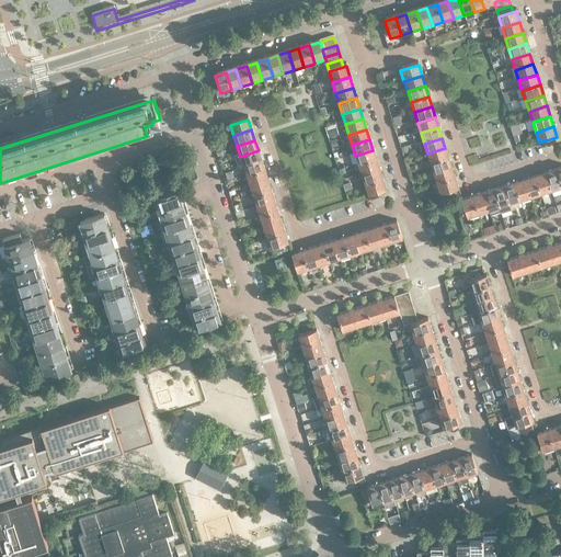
[(448,159),(445,148),(427,154),(431,165),(448,159)]
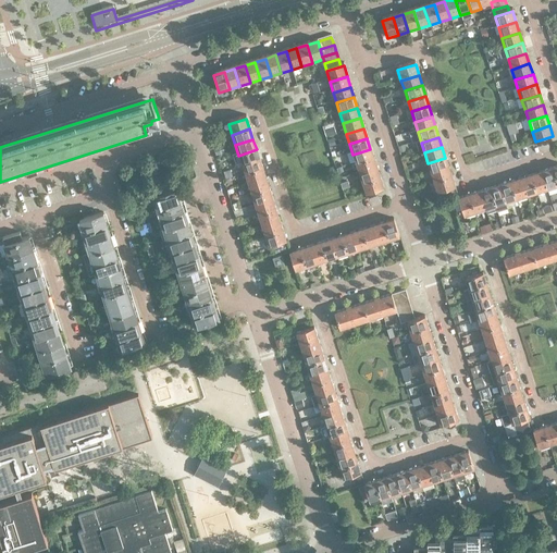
[(260,160),(257,149),(238,156),(242,166),(260,160)]
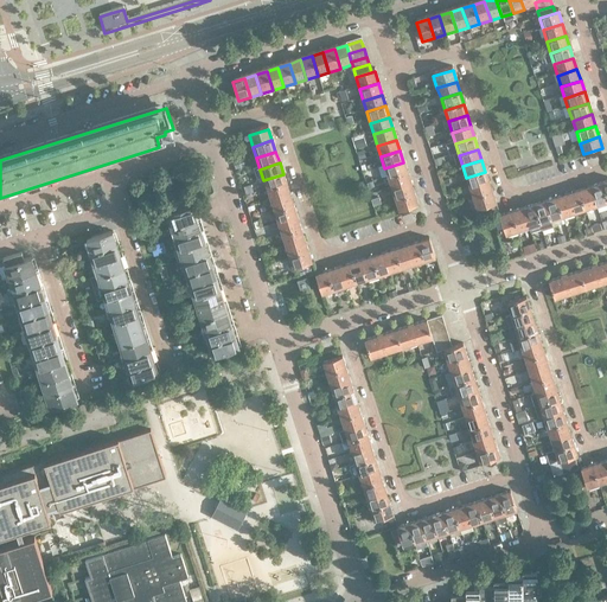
[(408,173),(403,162),(384,168),(388,179),(408,173)]
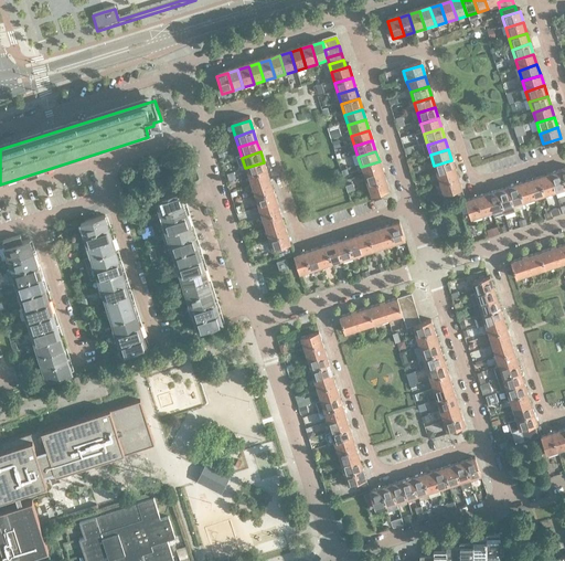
[(455,170),(451,160),(434,166),(437,177),(455,170)]
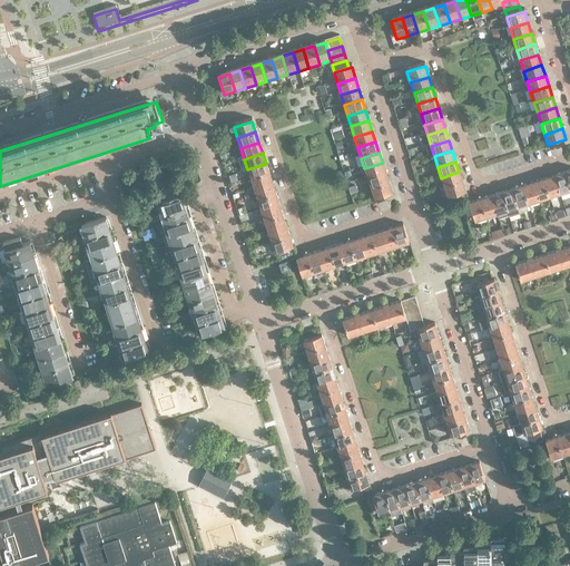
[(386,174),(383,163),(364,168),(367,179),(386,174)]
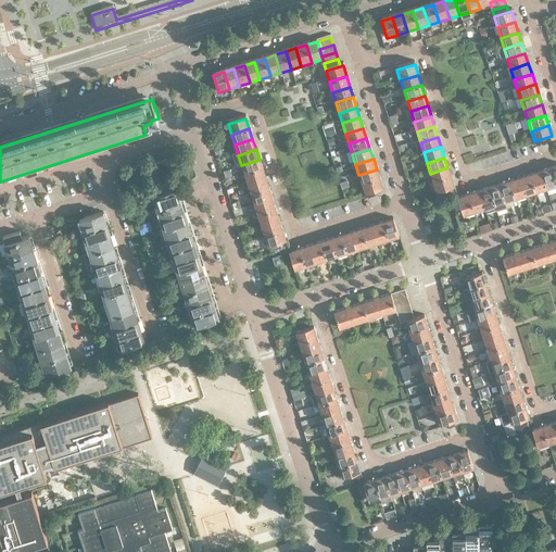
[(263,170),(260,160),(241,165),(244,176),(263,170)]
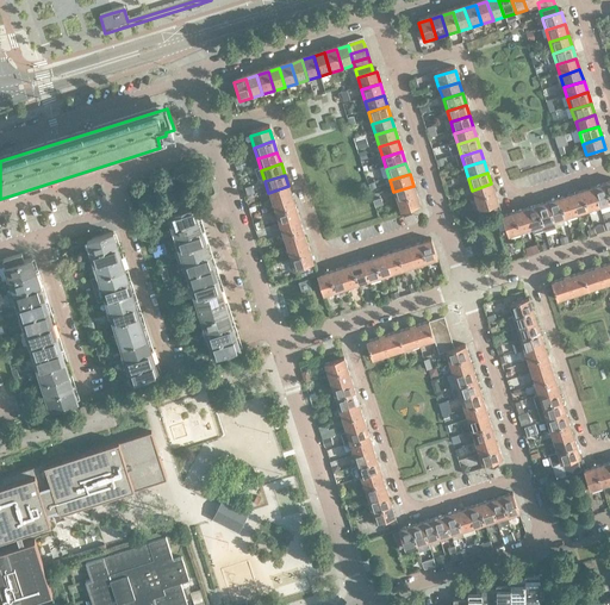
[(495,195),(491,184),(472,191),(475,201),(495,195)]
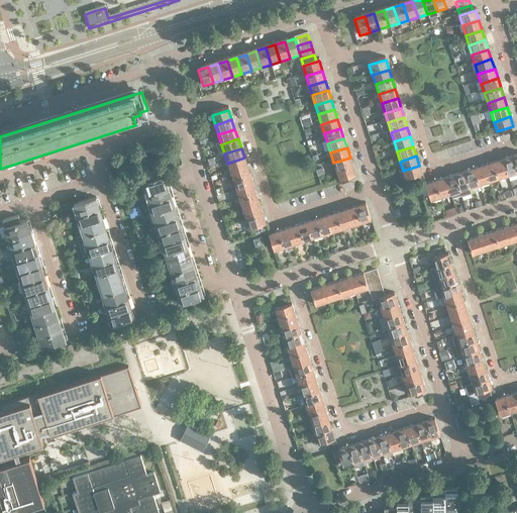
[(247,168),(244,158),(227,164),(231,173),(247,168)]
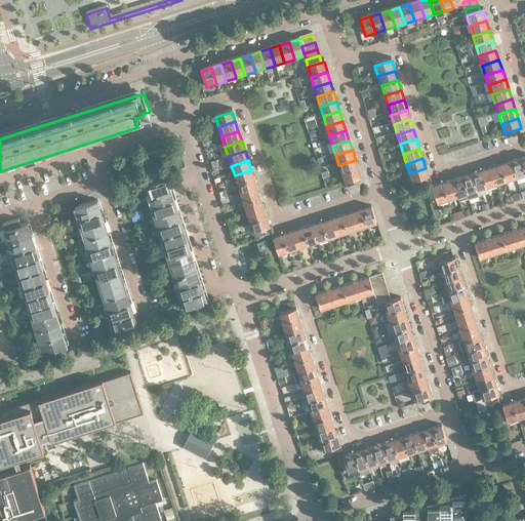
[(359,169),(356,160),(338,165),(341,174),(359,169)]
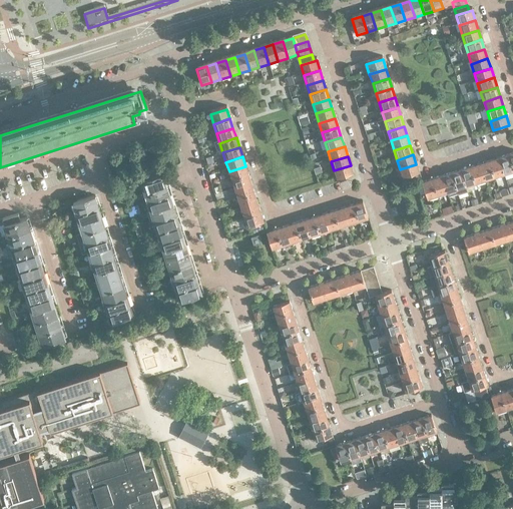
[(512,173),(512,171),(508,157),(499,160),(504,176),(512,173)]
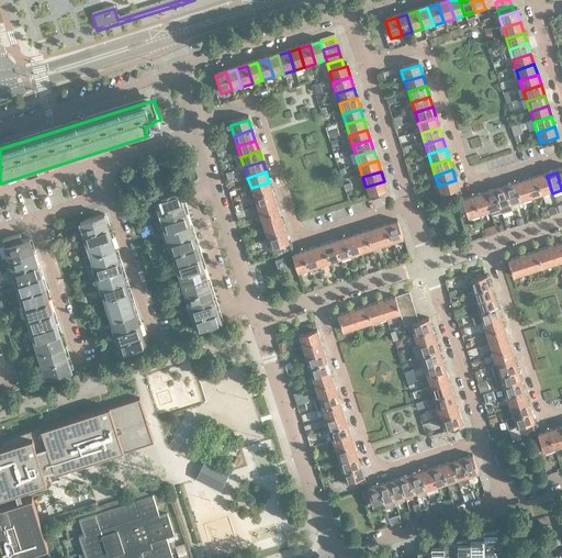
[(552,193),(547,176),(536,179),(541,197),(552,193)]
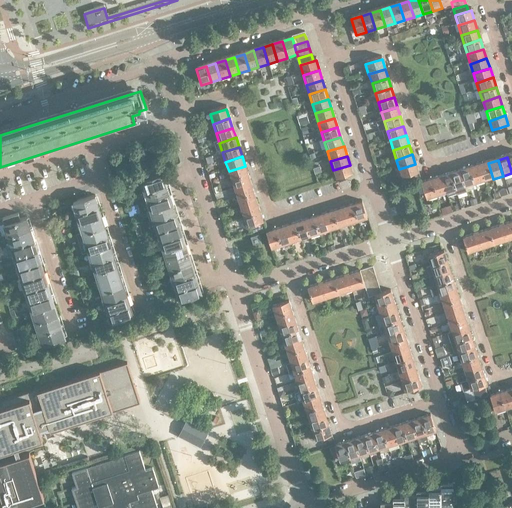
[(493,179),(488,163),(479,166),(484,182),(493,179)]
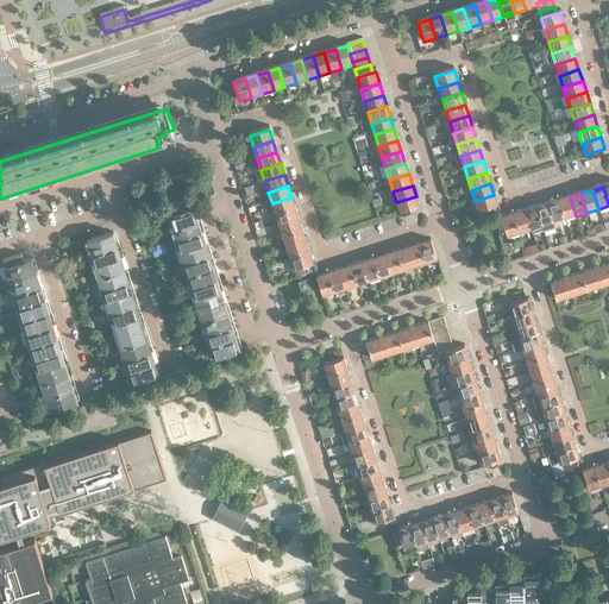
[(497,207),(494,195),(475,201),(478,213),(497,207)]
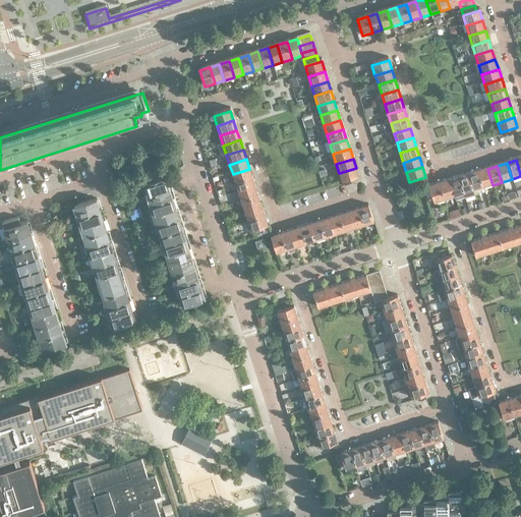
[(359,178),(356,168),(339,173),(343,183),(359,178)]
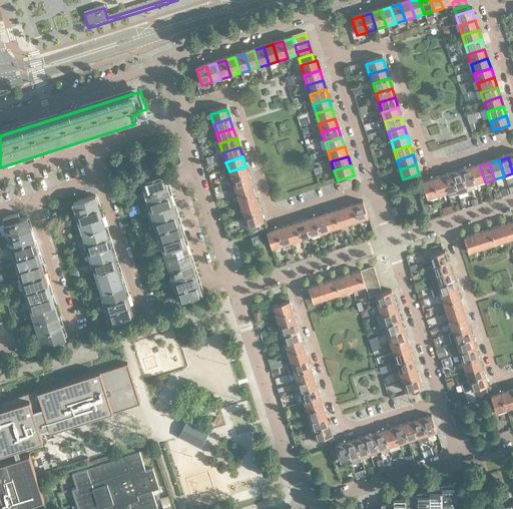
[(248,176),(245,166),(229,171),(232,181),(248,176)]
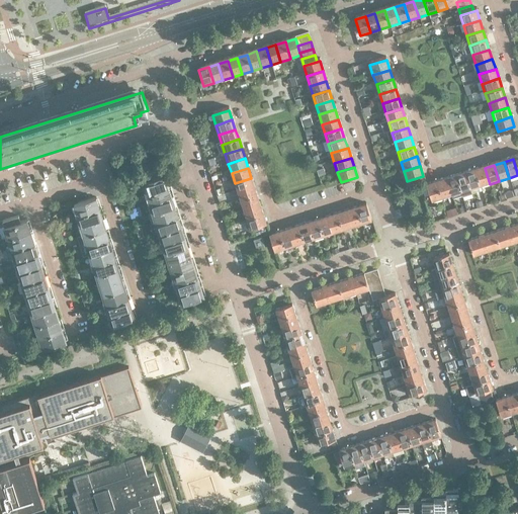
[(490,184),(485,168),(475,171),(480,187),(490,184)]
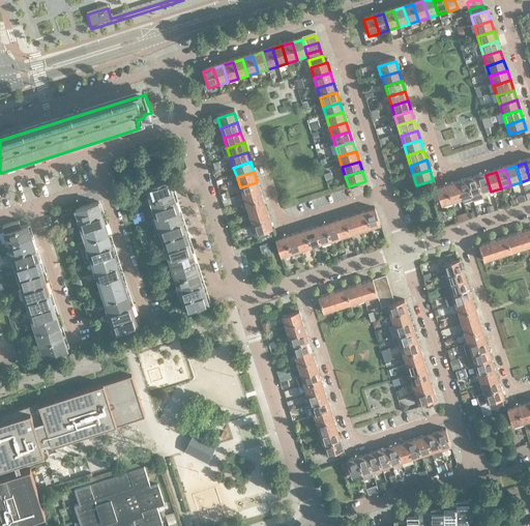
[(491,192),(486,175),(476,178),(481,195),(491,192)]
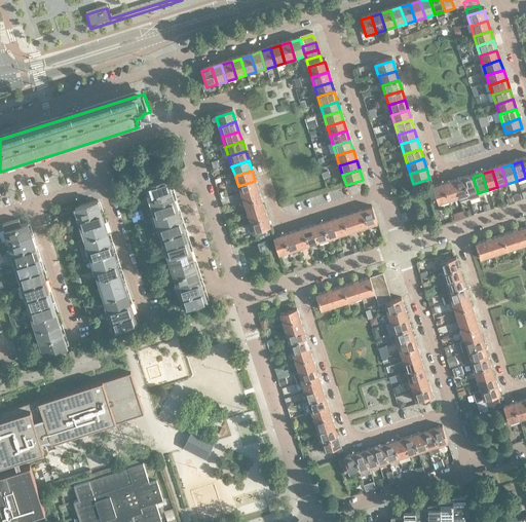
[(478,193),(473,177),(462,180),(467,196),(478,193)]
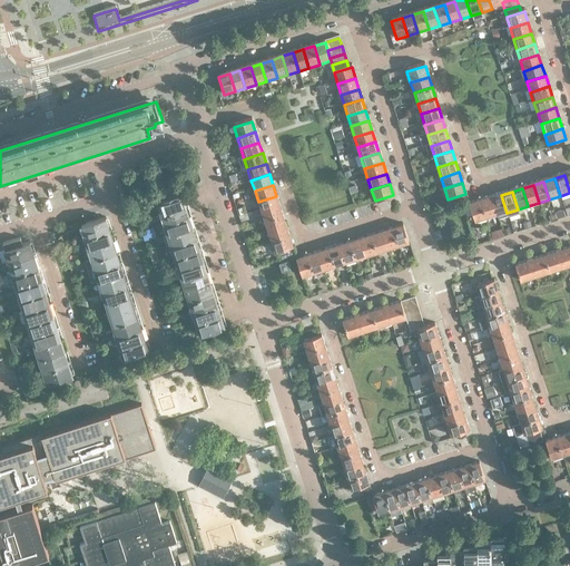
[(507,213),(501,195),(491,198),(497,216),(507,213)]
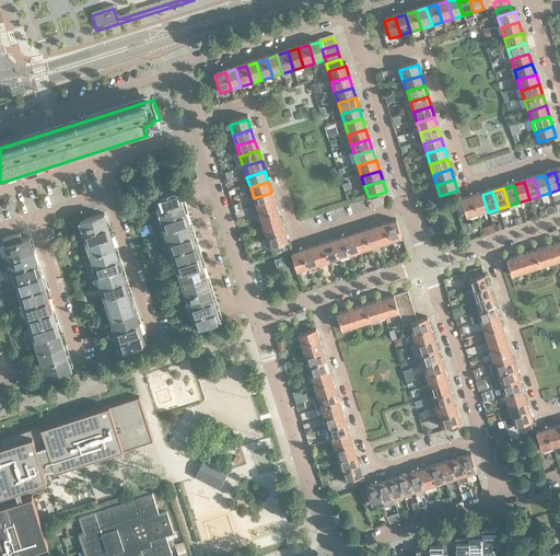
[(182,204),(178,193),(154,200),(158,211),(182,204)]
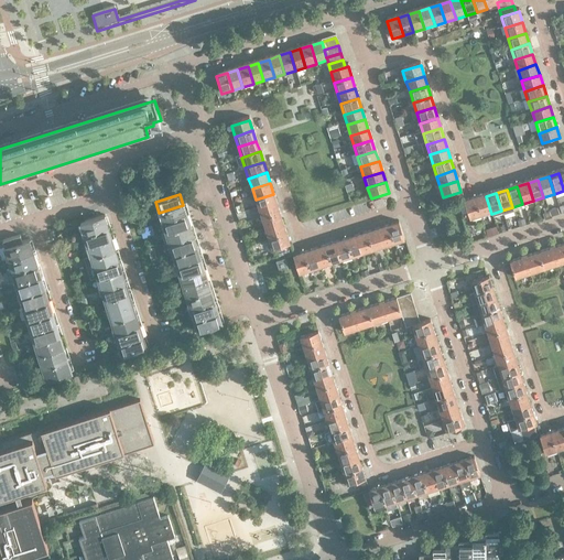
[(277,204),(273,194),(256,200),(259,210),(277,204)]
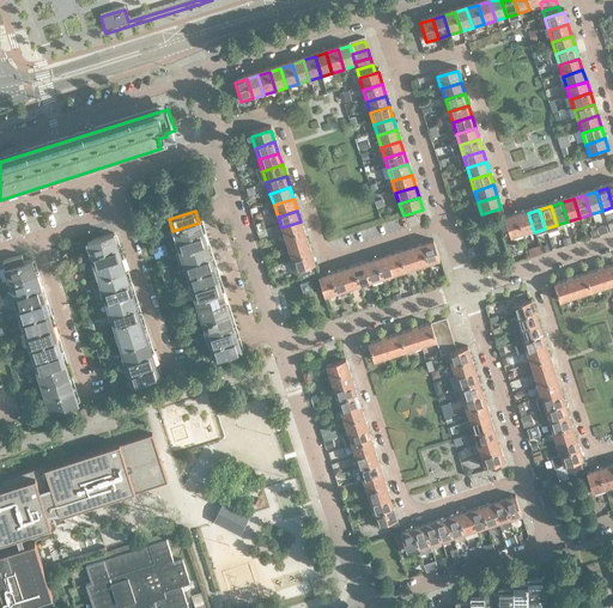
[(534,232),(528,213),(516,217),(522,237),(534,232)]
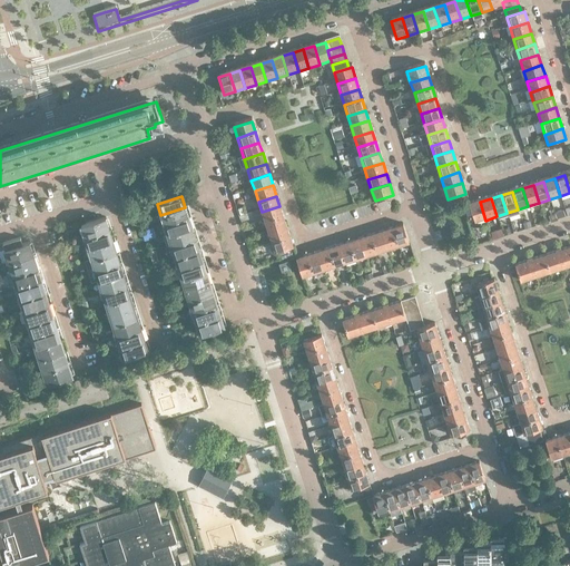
[(485,221),(480,202),(469,206),(474,224),(485,221)]
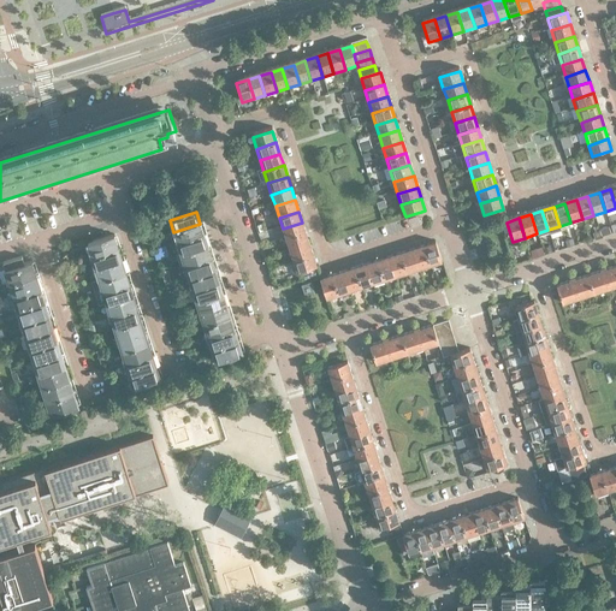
[(306,235),(302,223),(283,229),(286,241),(306,235)]
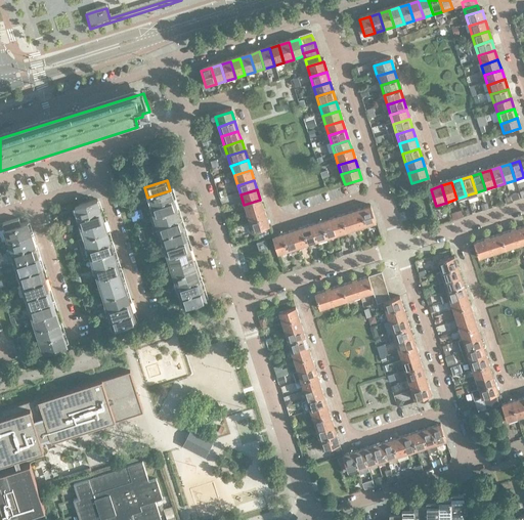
[(174,201),(170,190),(147,198),(151,208),(174,201)]
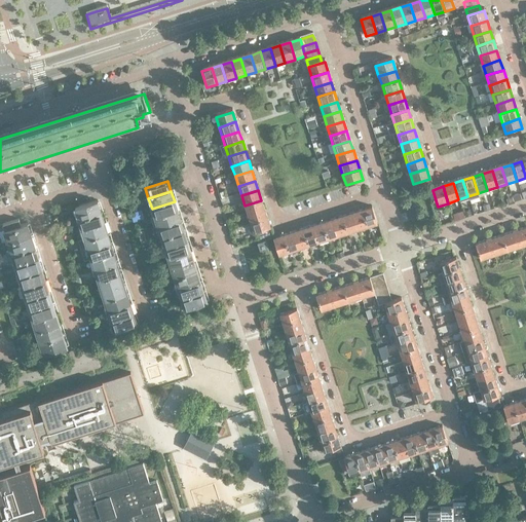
[(264,210),(261,200),(245,206),(248,215),(264,210)]
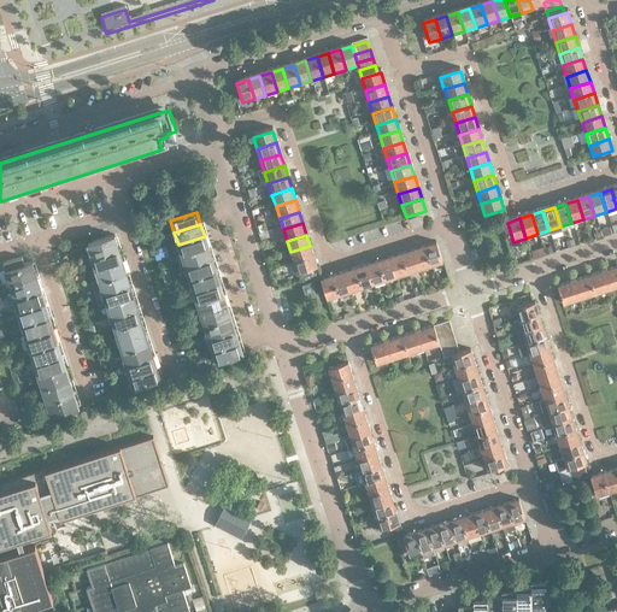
[(209,248),(205,236),(178,245),(182,257),(209,248)]
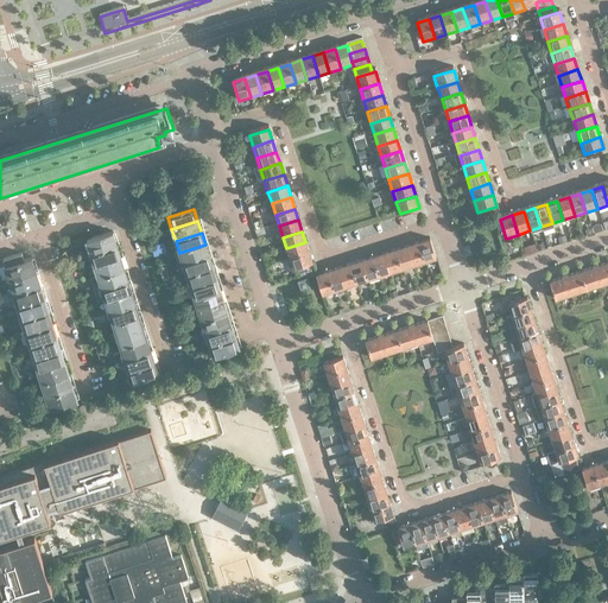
[(116,247),(113,235),(87,243),(90,255),(116,247)]
